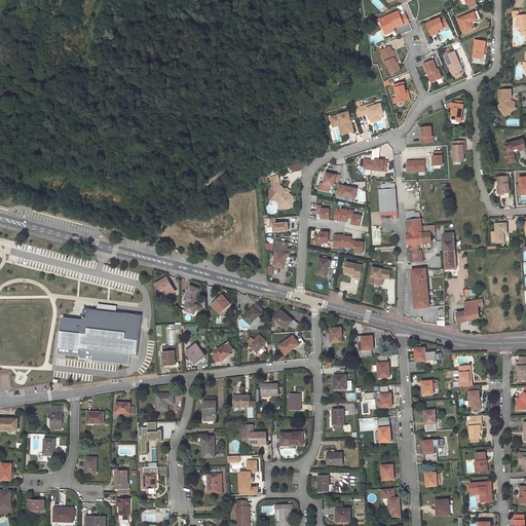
[(465,0),(470,9),(479,5),(476,0),(465,0)]
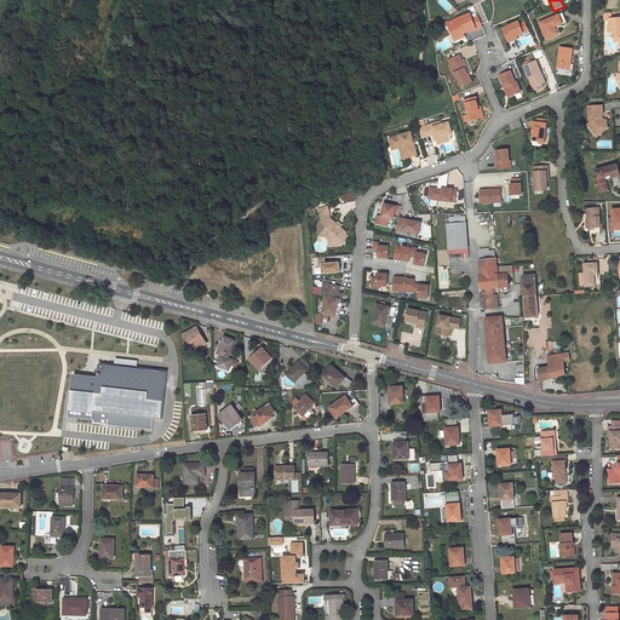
[(476,28),(472,18),(470,13),(452,22),(454,27),(449,29),(455,41),(463,38),(460,33),(463,32),(464,34),(471,30),(476,28)]
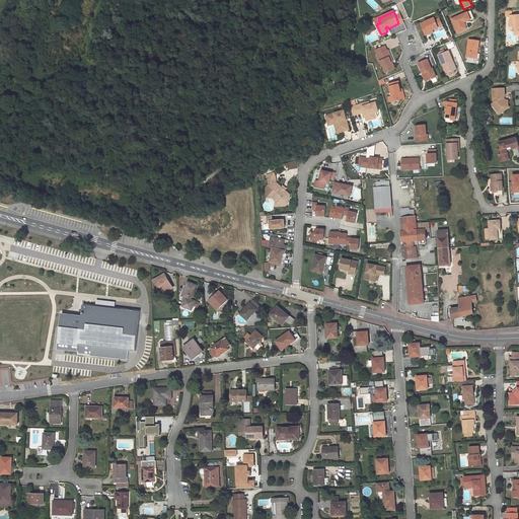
[(474,18),(471,11),(452,19),(457,33),(467,28),(465,22),(474,18)]
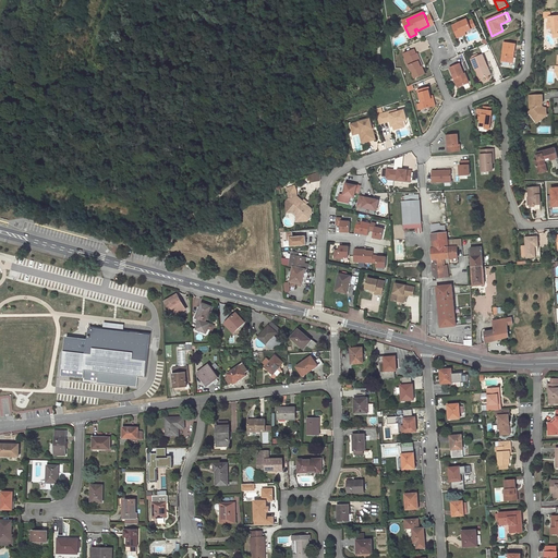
[(429,26),(434,24),(433,22),(429,14),(425,16),(428,25),(429,26)]
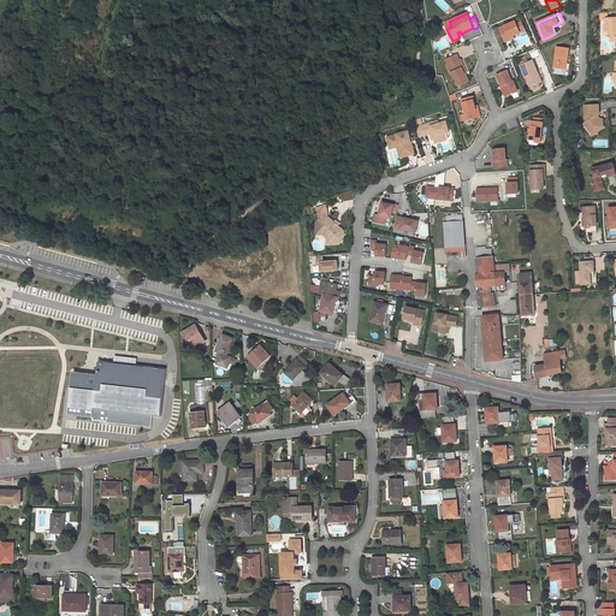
[(615,17),(606,18),(605,18),(605,19),(606,25),(605,25),(605,31),(610,31),(611,34),(611,36),(615,35),(615,17)]
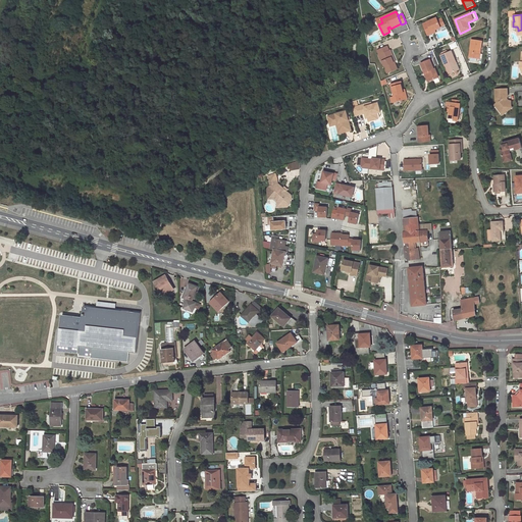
[(437,18),(423,23),(428,36),(432,34),(431,32),(435,31),(441,28),(440,28),(445,25),(441,18),(437,20),(437,18)]
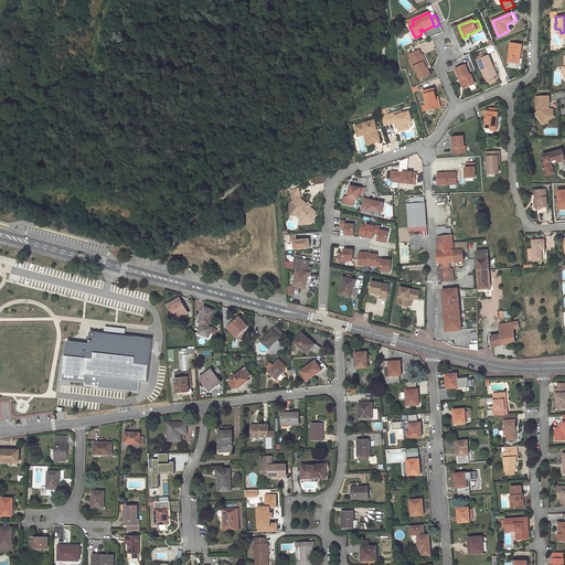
[(519,54),(521,55),(522,45),(511,44),(508,62),(518,63),(519,54)]
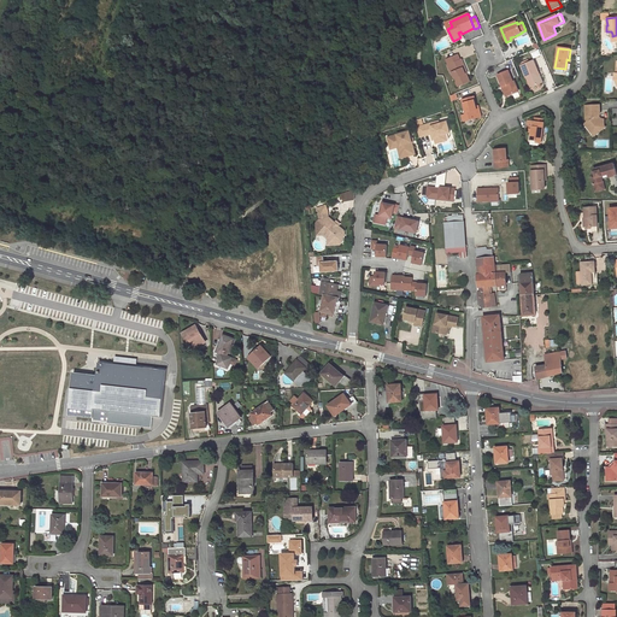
[(464,70),(465,70),(462,60),(460,60),(458,56),(447,60),(450,65),(453,74),(458,87),(470,82),(466,74),(466,75),(464,70)]
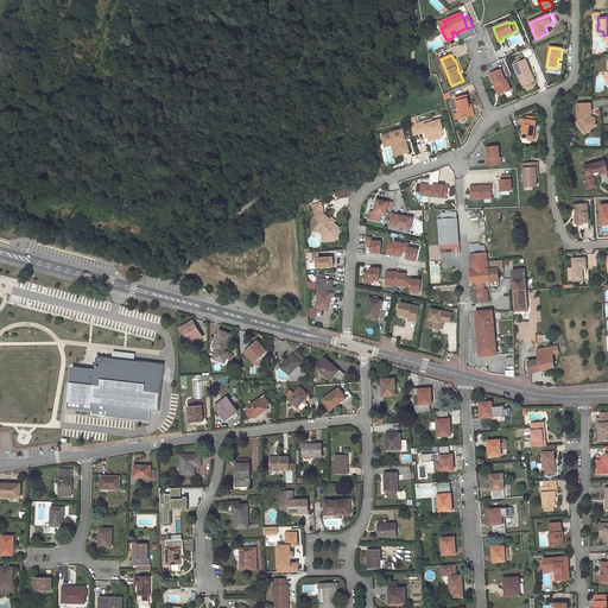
[(531,71),(526,61),(514,65),(523,86),(533,82),(530,71),(531,71)]
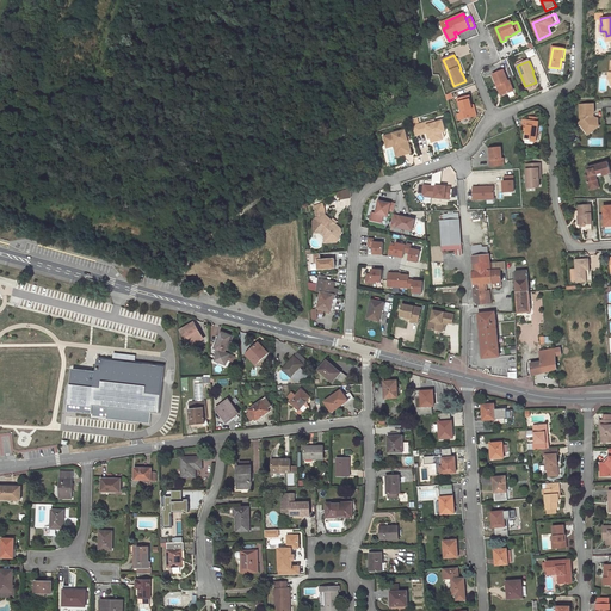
[(499,86),(503,96),(513,91),(510,81),(508,81),(504,71),(493,75),(498,86),(499,86)]
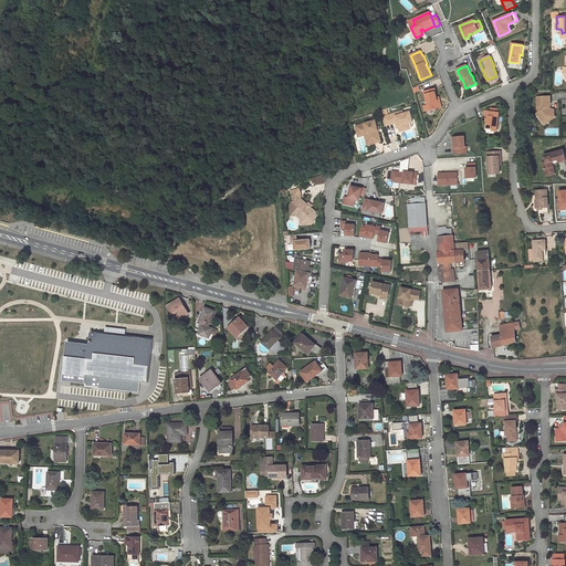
[(440,107),(438,97),(436,88),(425,92),(428,104),(429,111),(440,107)]
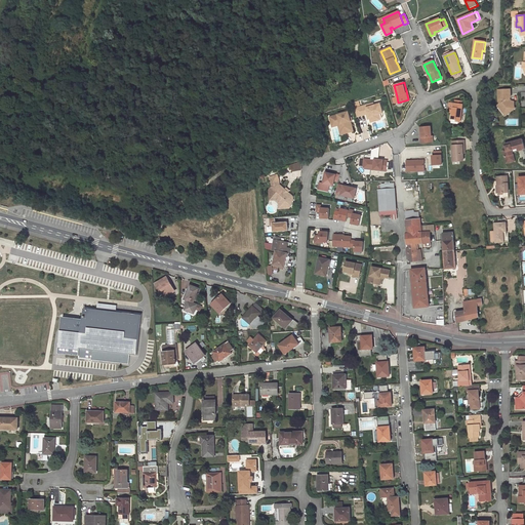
[(511,89),(498,89),(499,101),(501,103),(498,105),(501,109),(503,108),(508,112),(515,106),(515,101),(511,99),(510,98),(512,96),(511,89)]
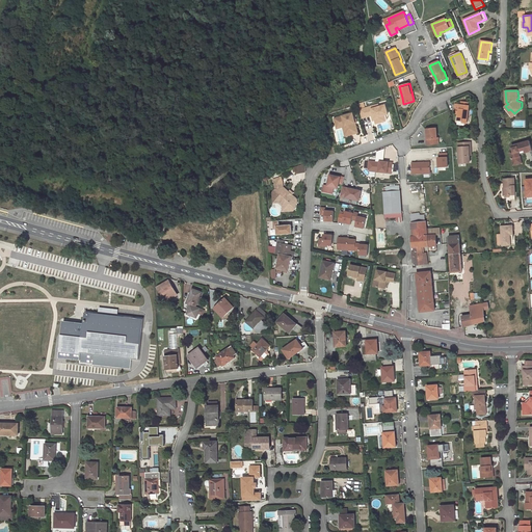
[(462,122),(467,122),(469,106),(468,106),(467,106),(460,105),(455,104),(454,109),(456,111),(459,111),(458,114),(458,121),(462,122)]
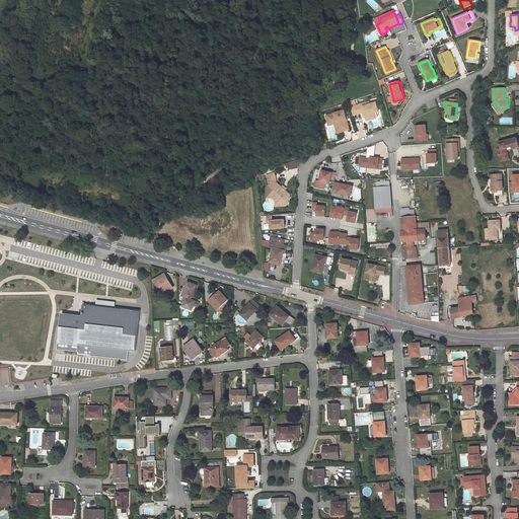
[(351,107),(353,116),(362,113),(364,113),(366,118),(367,121),(372,120),(371,116),(373,114),(374,113),(378,112),(376,102),(369,104),(369,102),(351,107)]
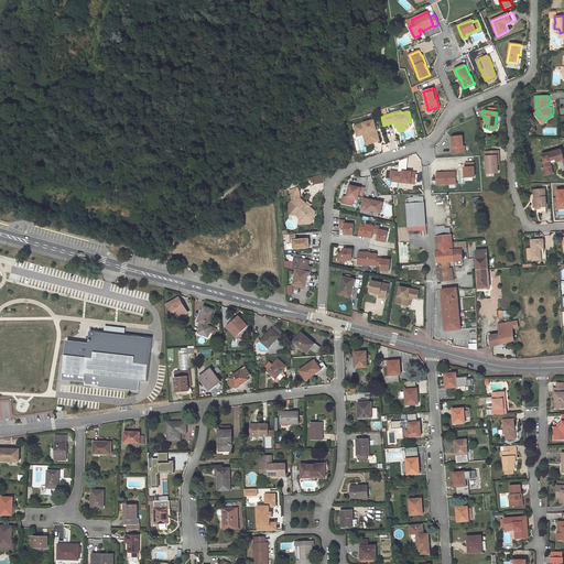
[(541,116),(539,117),(544,123),(554,116),(553,114),(545,120),(541,116)]
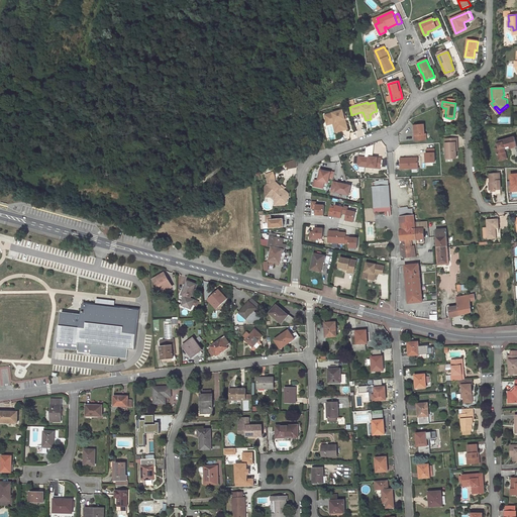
[(342,110),(324,115),(326,122),(334,120),(335,122),(336,122),(338,131),(347,129),(345,119),(344,116),(342,110)]
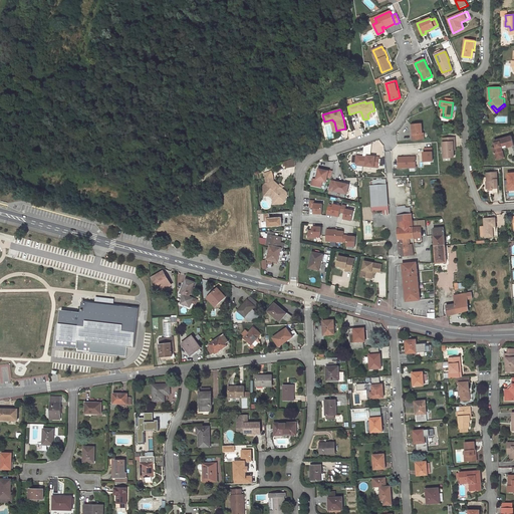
[(332,119),(324,121),(325,124),(331,122),(333,132),(336,131),(334,121),(333,121),(332,119)]
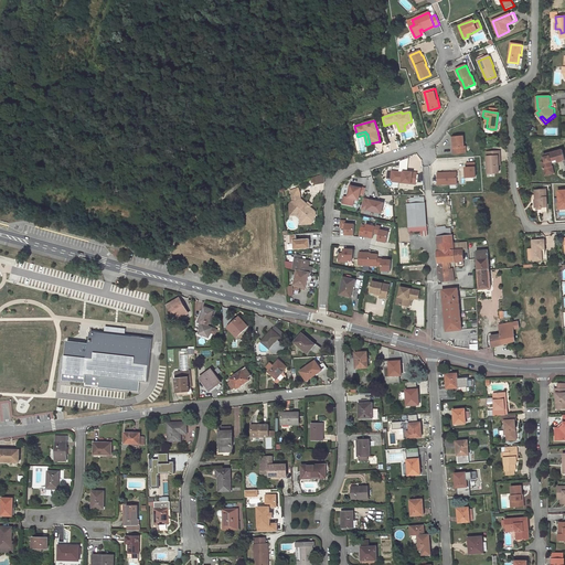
[(465,147),(464,137),(451,137),(452,141),(454,141),(455,155),(466,153),(466,147),(465,147)]
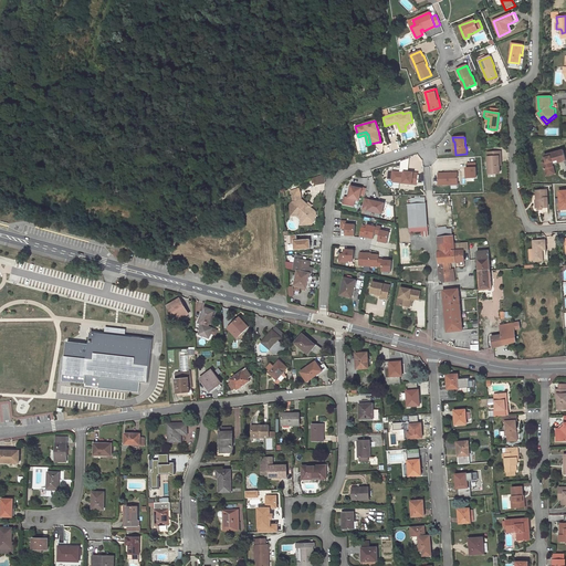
[(562,156),(564,155),(563,150),(544,155),(546,163),(543,164),(546,176),(555,174),(553,165),(552,161),(562,159),(562,156)]
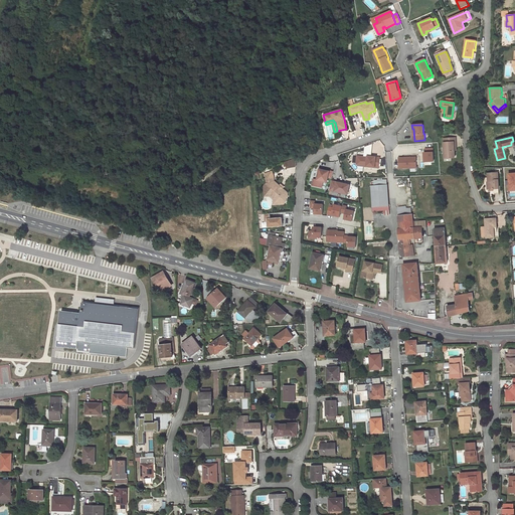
[(455,147),(457,146),(456,138),(444,139),(445,158),(451,158),(450,156),(455,156),(455,151),(455,147)]
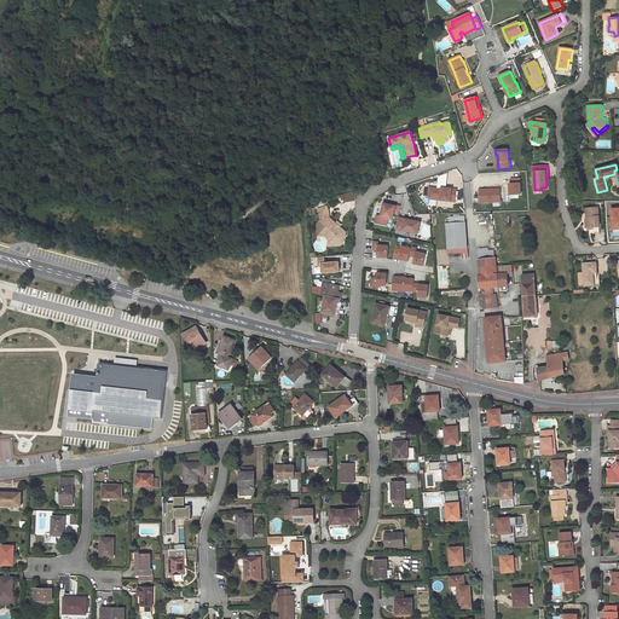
[(520,178),(512,179),(512,190),(510,190),(510,195),(521,195),(520,178)]
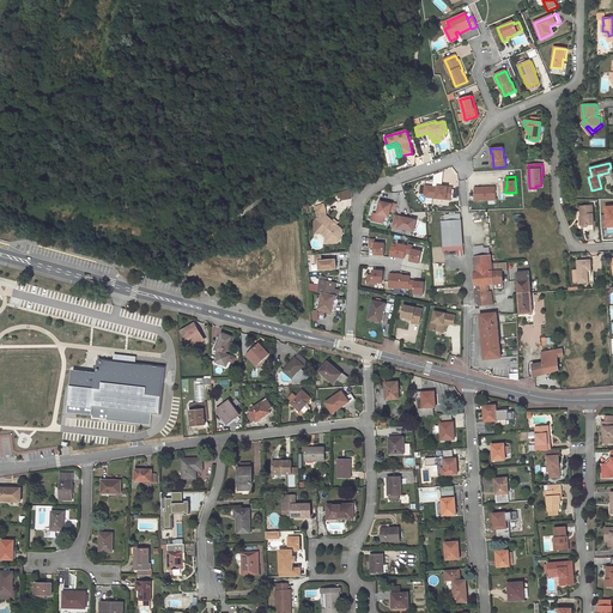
[(438,188),(426,186),(425,195),(428,198),(451,201),(454,188),(438,187),(438,188)]
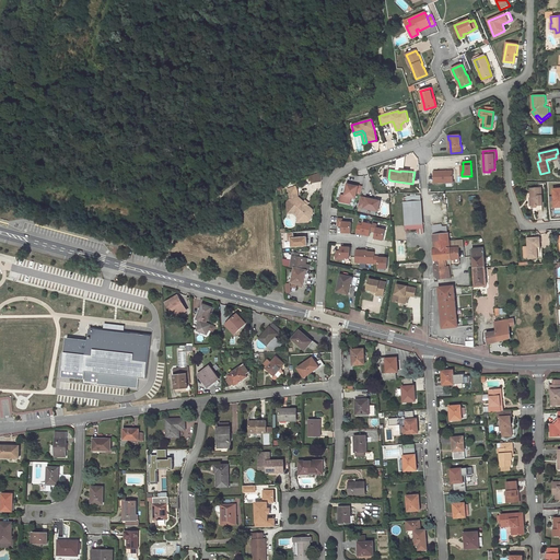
[(453,171),(433,172),(433,184),(453,183),(453,171)]
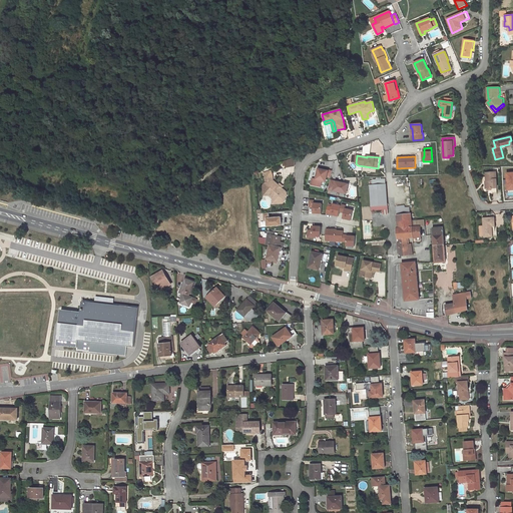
[(295,166),(295,157),(284,161),(286,167),(295,166)]
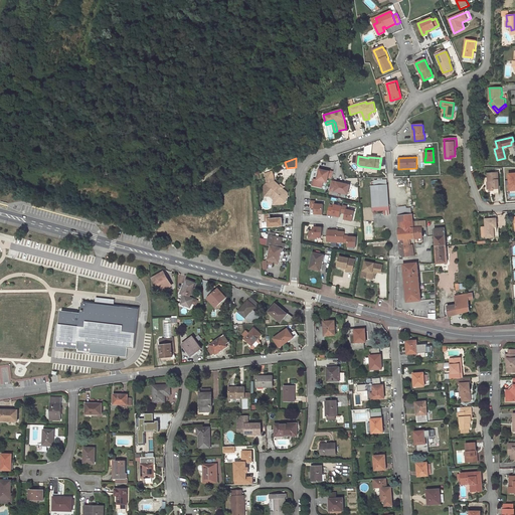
[(332,178),(333,172),(329,171),(319,169),(317,180),(313,179),(312,185),(322,187),(323,181),(327,182),(328,177),(332,178)]
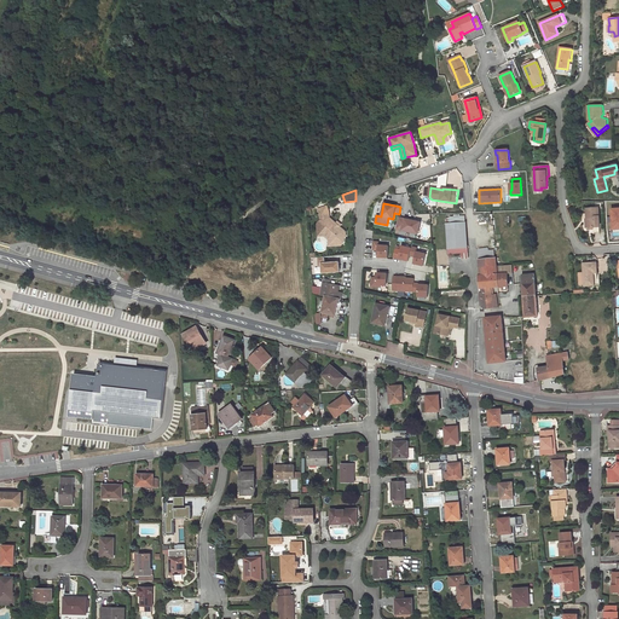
[(340,227),(336,224),(329,218),(329,213),(328,207),(318,209),(322,217),(322,221),(320,221),(320,233),(325,233),(331,238),(333,243),(345,242),(345,237),(346,237),(346,232),(340,227)]
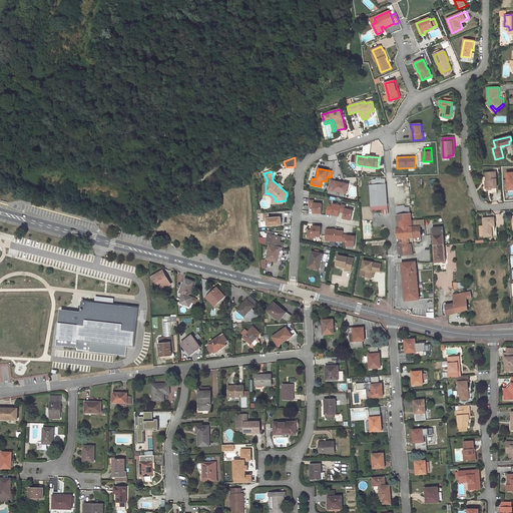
[(488,188),(492,188),(497,188),(496,172),(486,173),(486,181),(487,188),(488,188)]
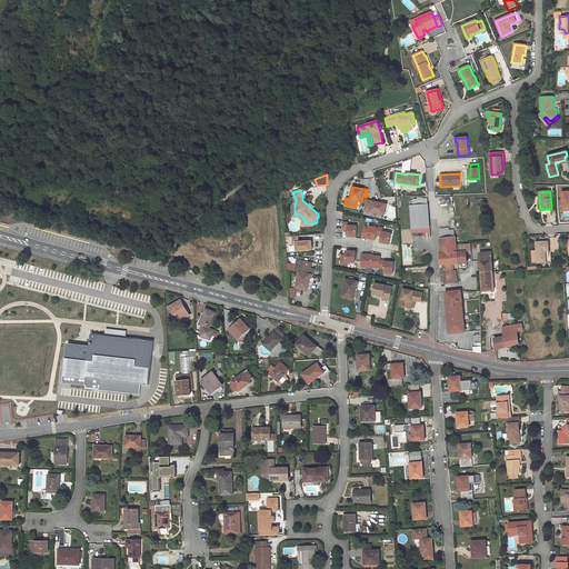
[(386,205),(366,200),(363,210),(383,215),(386,205)]
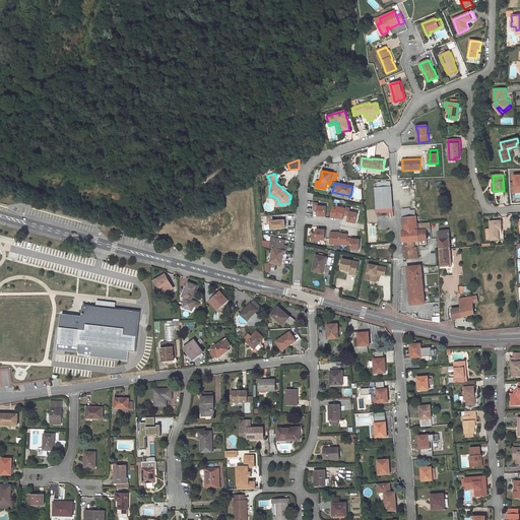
[(286,207),(289,203),(279,204),(278,200),(273,196),(269,196),(269,186),(268,186),(266,188),(267,199),(273,199),(276,201),(276,207),(286,207)]
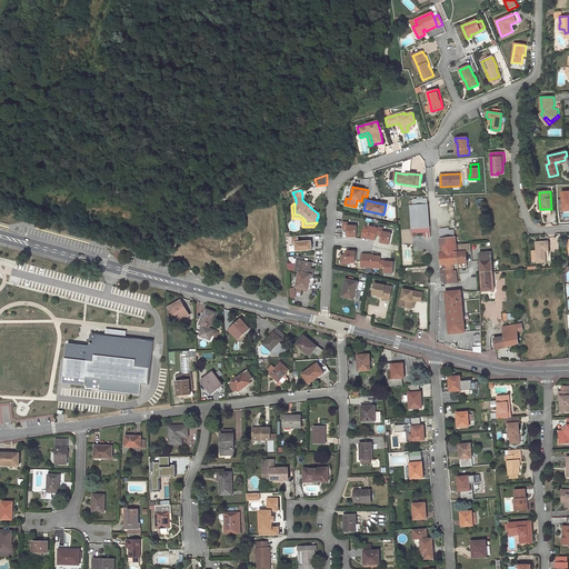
[(430,232),(428,205),(410,206),(412,233),(425,232),(427,232),(430,232)]
